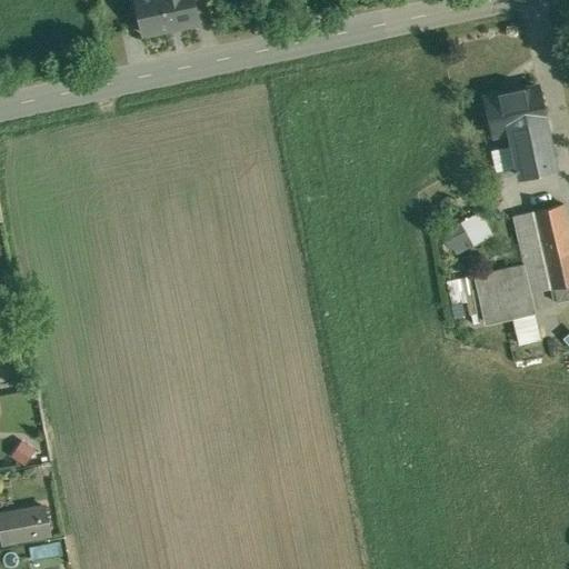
[(136,0),(143,35),(198,23),(192,0),(136,0)]
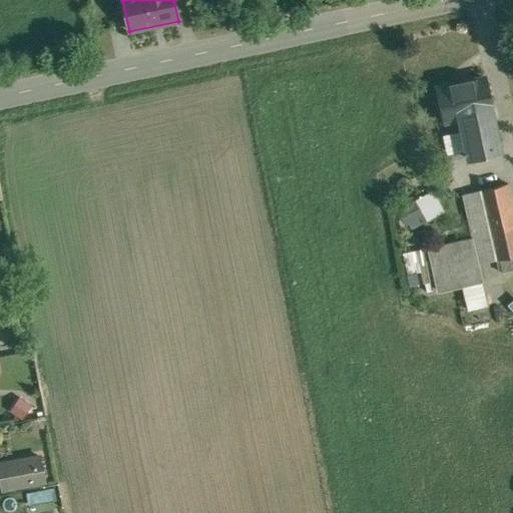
[(484,78),(437,88),(444,121),(459,118),(468,159),(500,152),(484,78)]
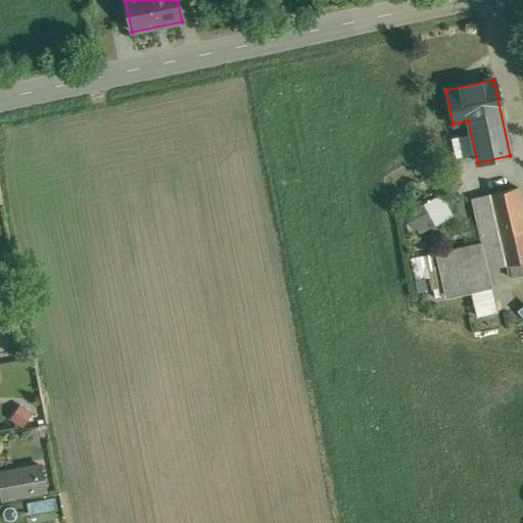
[(522,208),(518,187),(490,193),(506,265),(522,259),(522,208)]
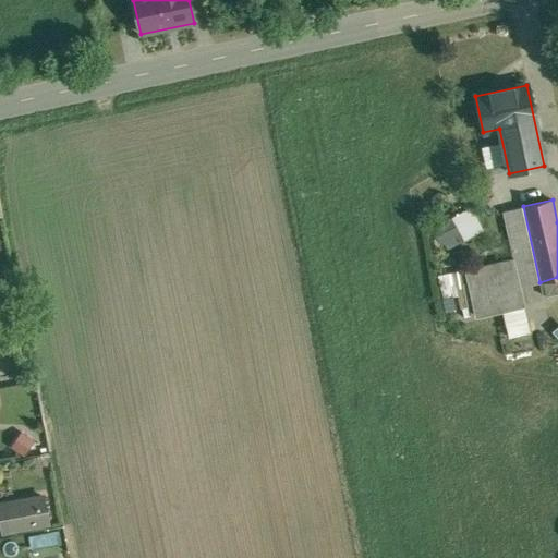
[(540,282),(523,206),(504,210),(514,258),(520,287),(540,282)]
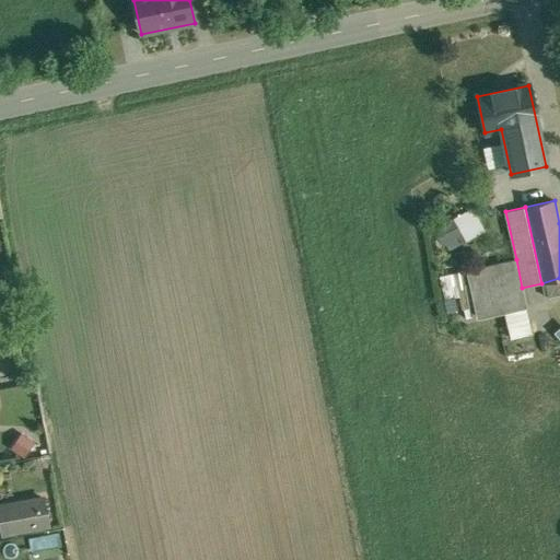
[(483,231),(471,209),(453,220),(465,241),(483,231)]
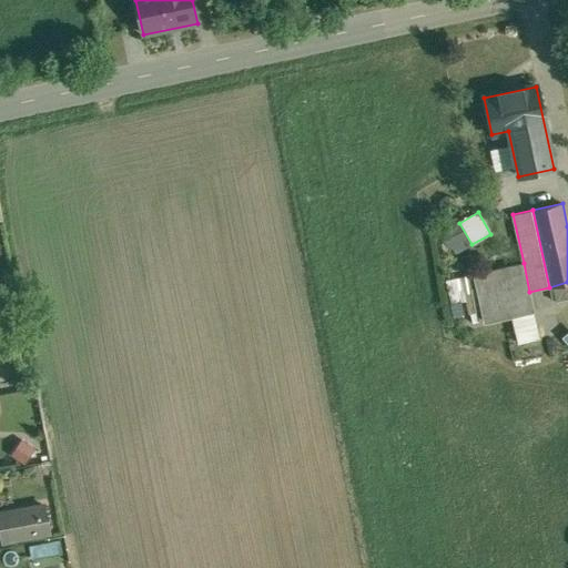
[(472,244),(459,223),(444,232),(456,253),(472,244)]
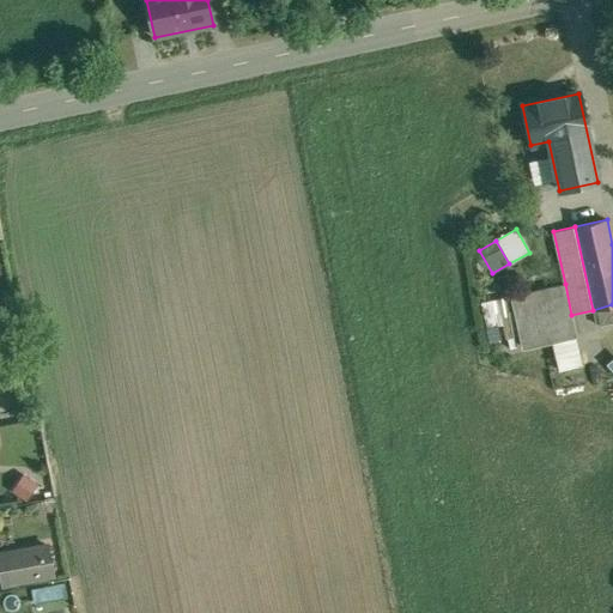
[(574,337),(563,286),(511,297),(523,347),(552,340),(574,337)]
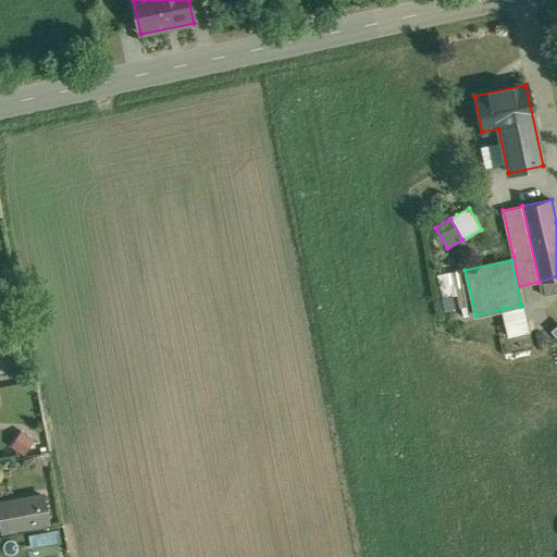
[(448,272),(436,274),(442,297),(454,295),(448,272)]
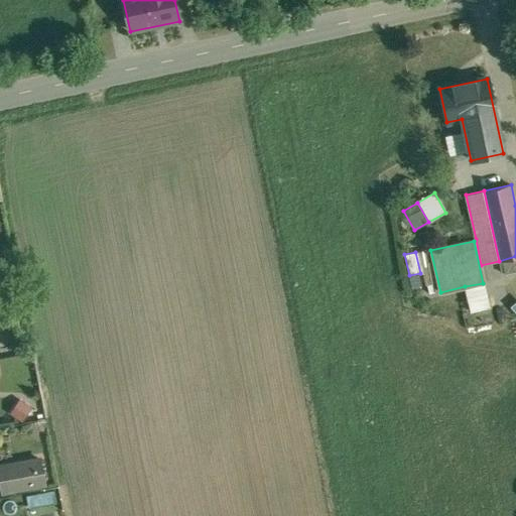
[(505,274),(515,271),(515,258),(503,262),(505,274)]
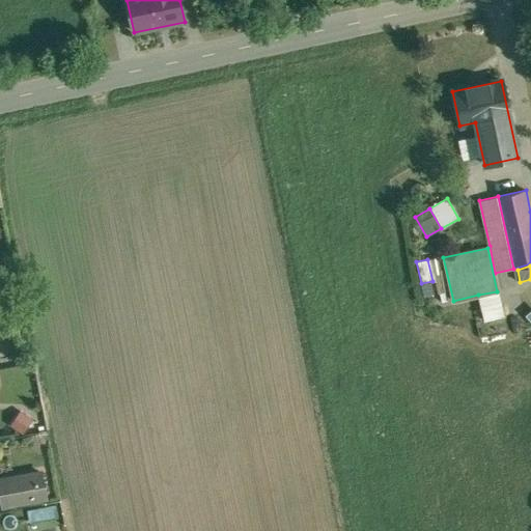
[(478,295),(481,309),(501,305),(497,291),(478,295)]
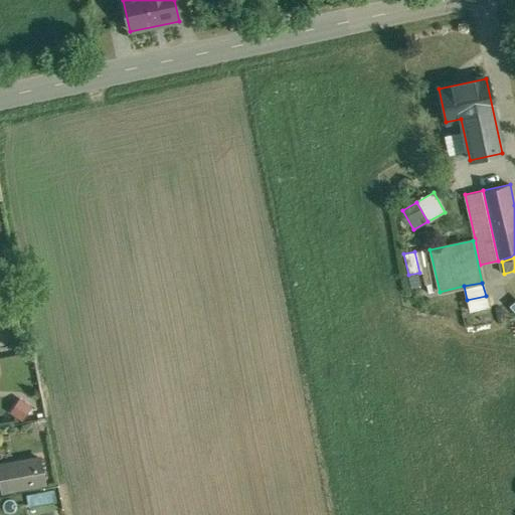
[(31,408),(19,399),(10,413),(22,421),(31,408)]
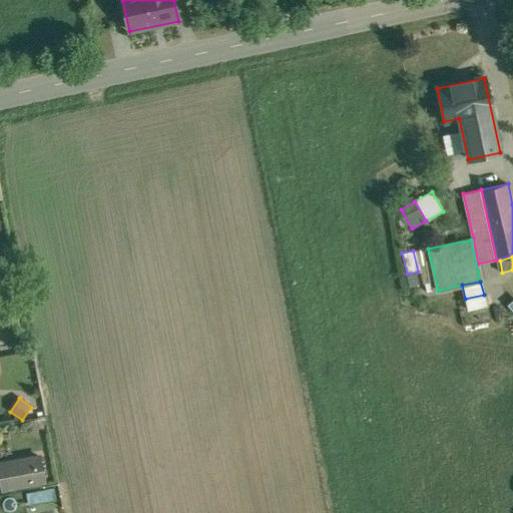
[(40,458),(0,464),(0,470),(4,493),(45,485),(40,458)]
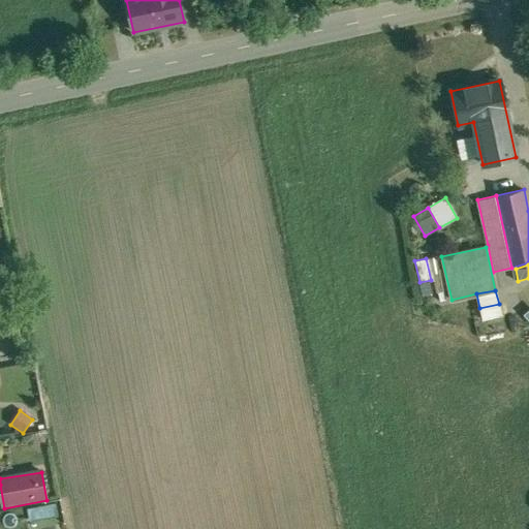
All buildings are outlined.
